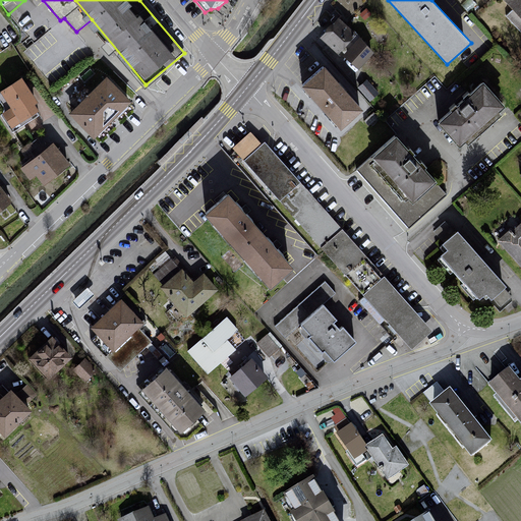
[(520,0),(508,0),(513,6),(507,11),(520,27),(520,0)]
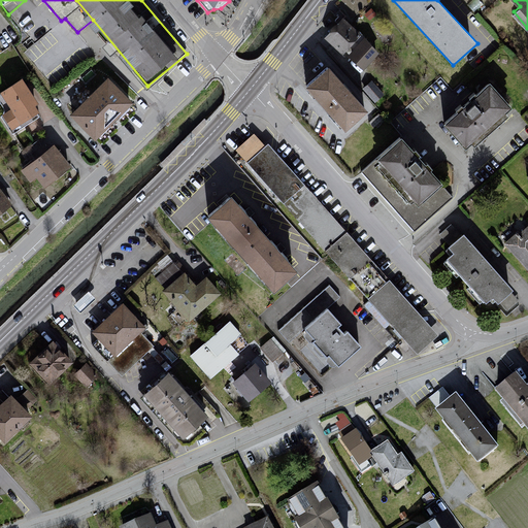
[(342,18),(326,36),(344,53),(361,34),(342,18)]
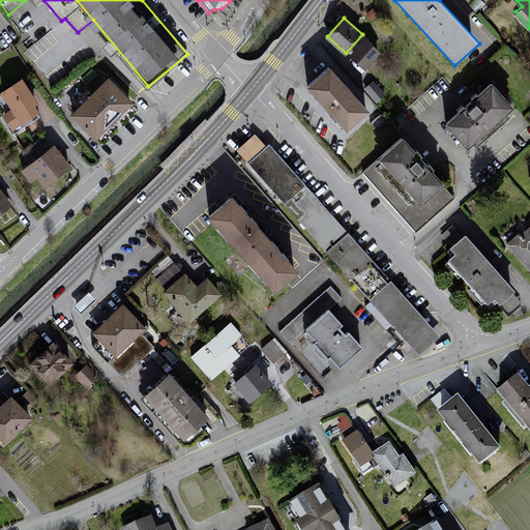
[(380,53),(365,37),(349,56),(365,70),(380,53)]
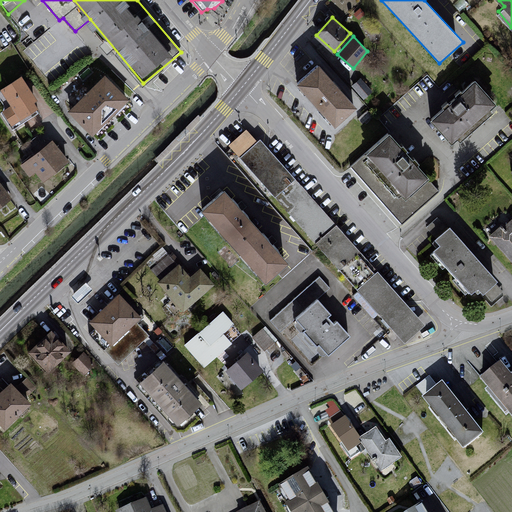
[(318,66),(298,84),(336,125),(356,107),(318,66)]
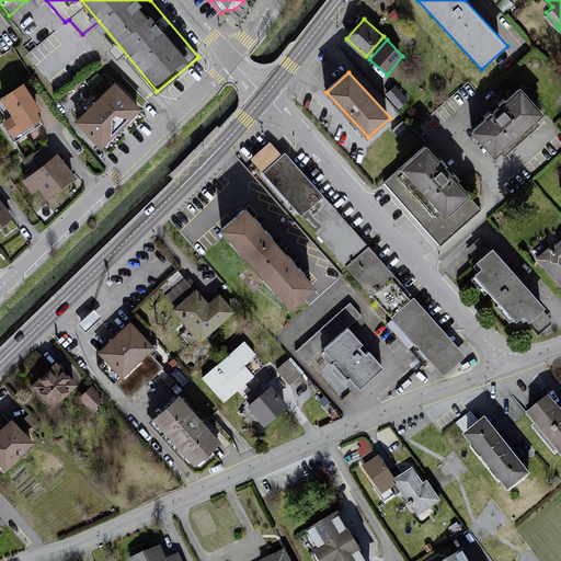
[(399,105),(409,96),(396,82),(386,91),(399,105)]
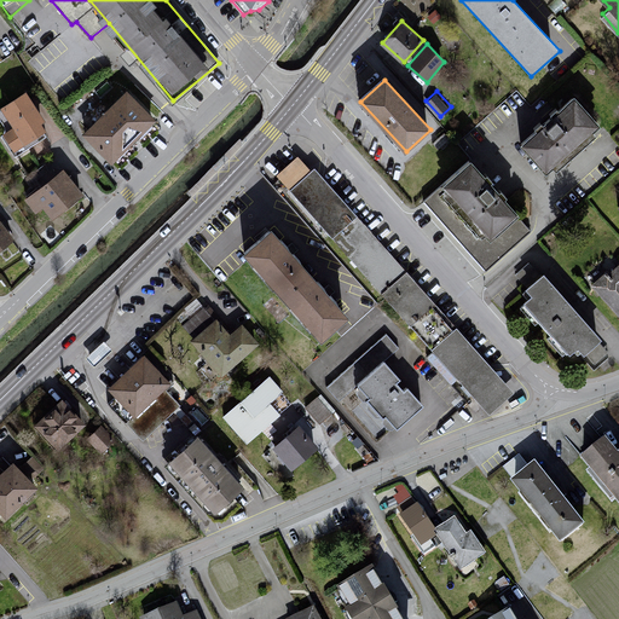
[(127,93),(84,136),(113,165),(156,122),(127,93)]
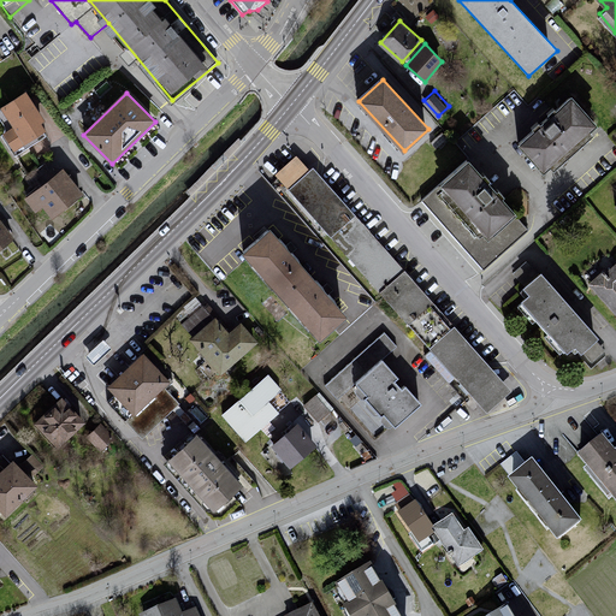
[(28,94),(3,108),(15,129),(4,136),(15,154),(47,135),(41,124),(43,120),(28,94)]
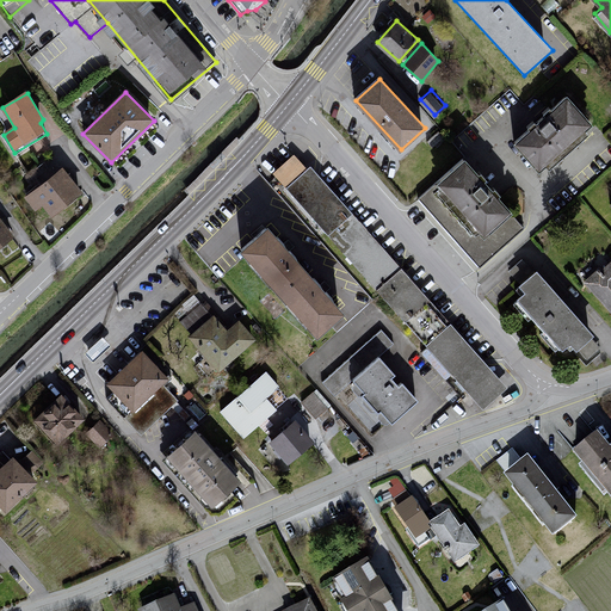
[(571,97),(517,146),(544,176),(598,128),(571,97)]
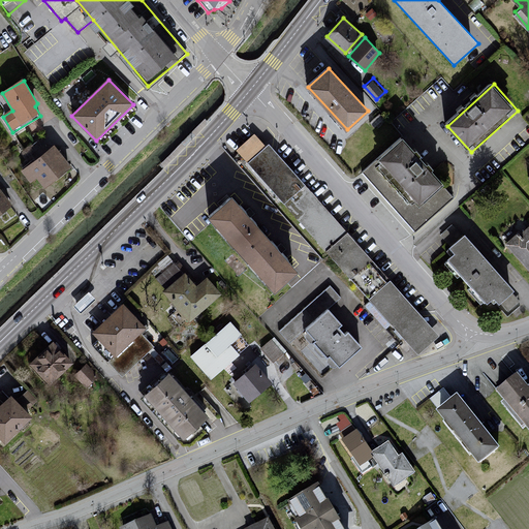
[(248,162),(266,147),(254,134),(237,150),(248,162)]
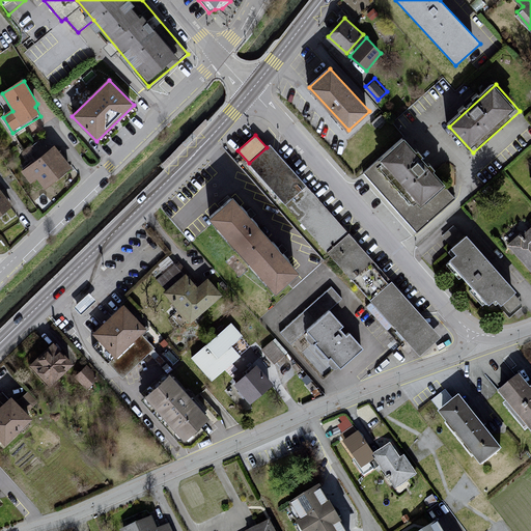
[(404,139),(365,174),(417,232),(456,197),(404,139)]
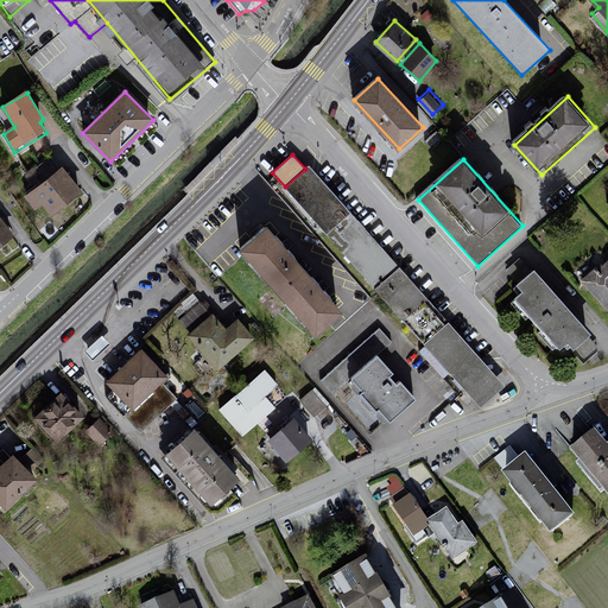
[(285,187),(284,188),(327,235),(352,213),(309,165),(305,169),(285,187)]
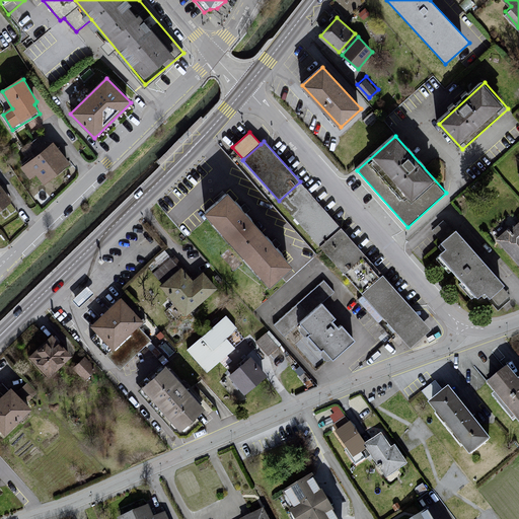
[(55,144),(26,165),(43,188),(72,166),(55,144)]
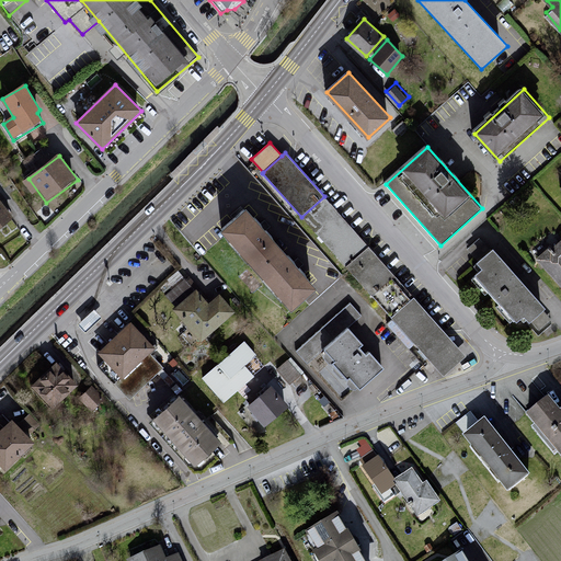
[(370,247),(324,196),(301,217),(346,267),(370,247)]
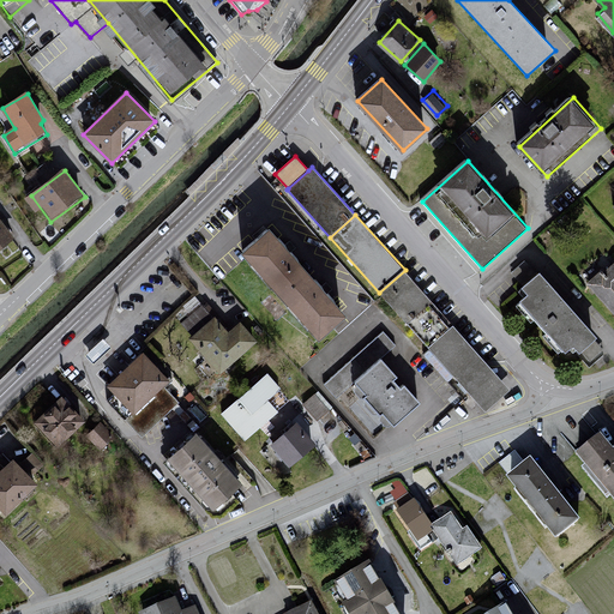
[(0,217),(0,251),(16,240),(0,217)]
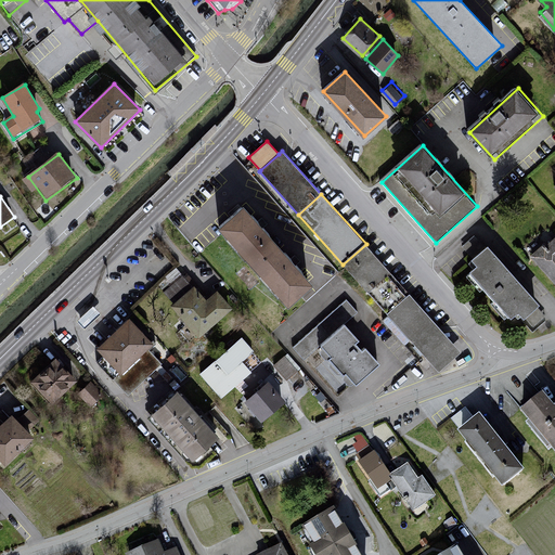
[(312,285),(244,206),(218,229),(286,308),(312,285)]
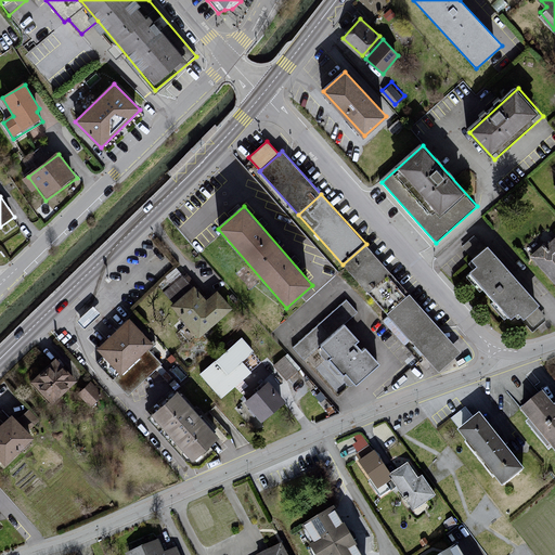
[(463,244),(472,253),(478,245),(468,237),(463,244)]
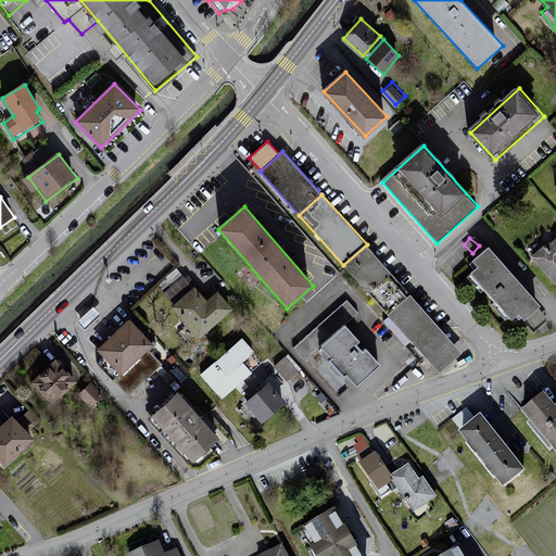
[(555,238),(534,257),(555,282),(555,238)]
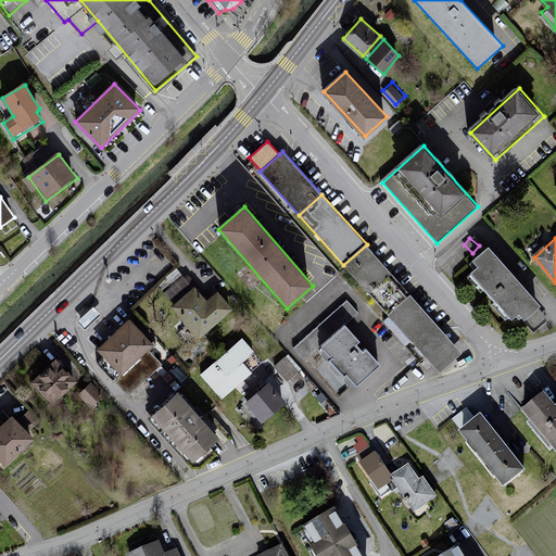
[(412,294),(367,244),(343,265),(388,316),(412,294)]
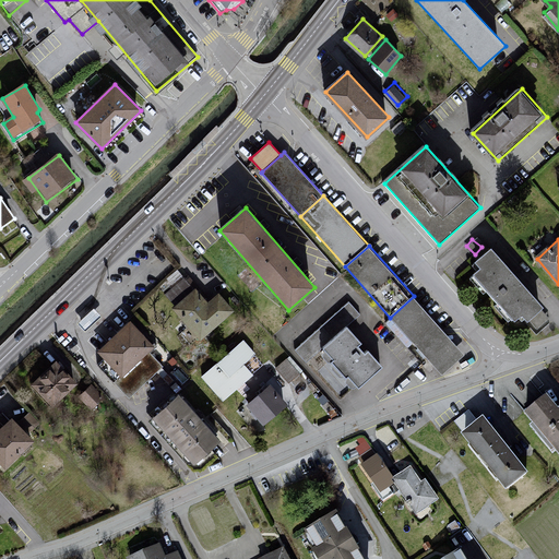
[(492,249),(476,263),(480,270),(475,278),(516,321),(526,314),(530,321),(546,308),(492,249)]
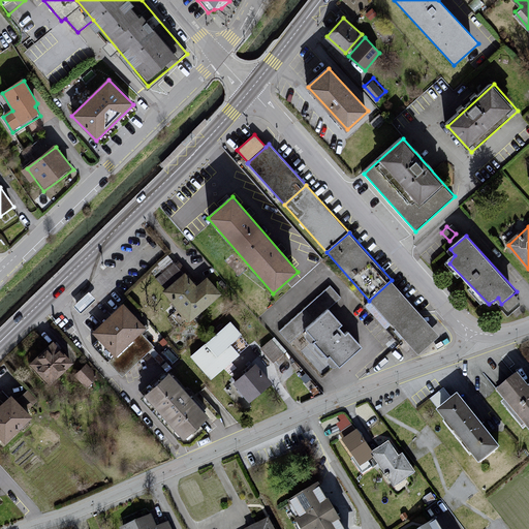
[(165,289),(185,273),(176,261),(156,278),(165,289)]
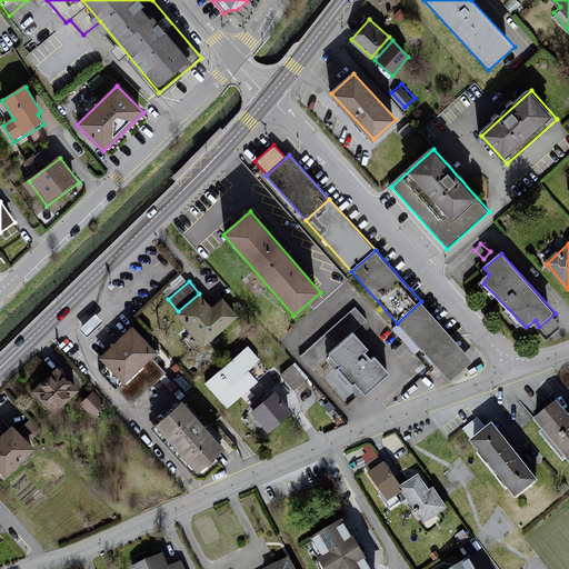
[(178,311),(173,316),(202,348),(237,317),(221,299),(211,308),(199,293),(178,311)]
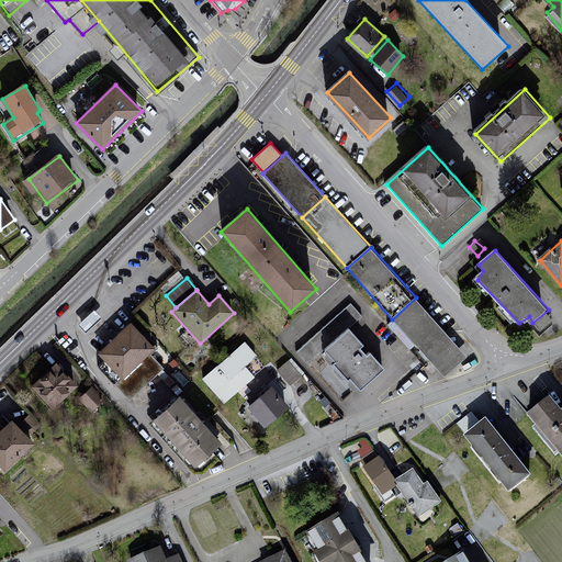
[(470,358),(416,298),(392,319),(446,379),(470,358)]
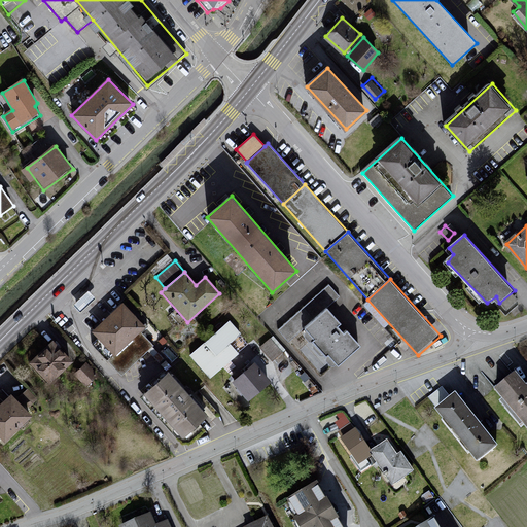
[(341,297),(328,285),(278,332),(289,346),(306,329),(341,366),(363,346),(349,331),(346,335),(340,327),(343,324),(328,309),(341,297)]
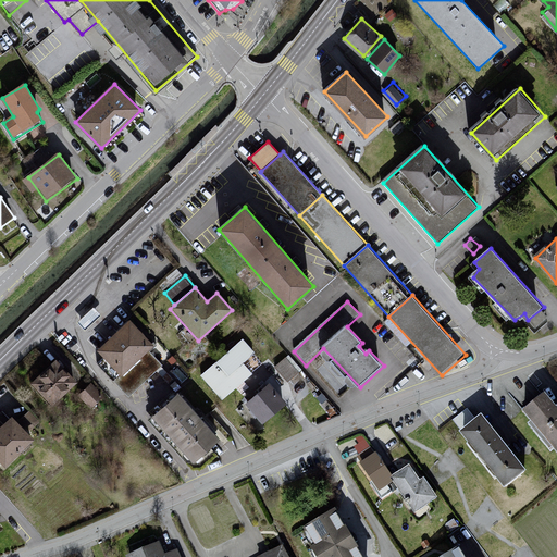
[(94,308),(77,322),(85,330),(101,316),(94,308)]
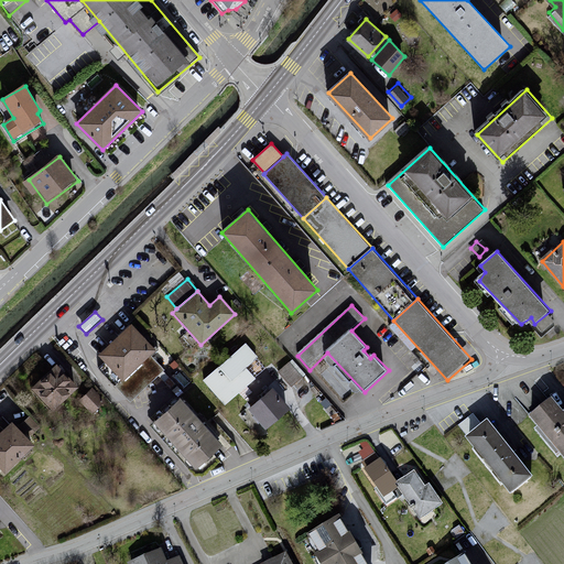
[(131,324),(98,354),(106,362),(122,380),(151,355),(155,350),(131,324)]
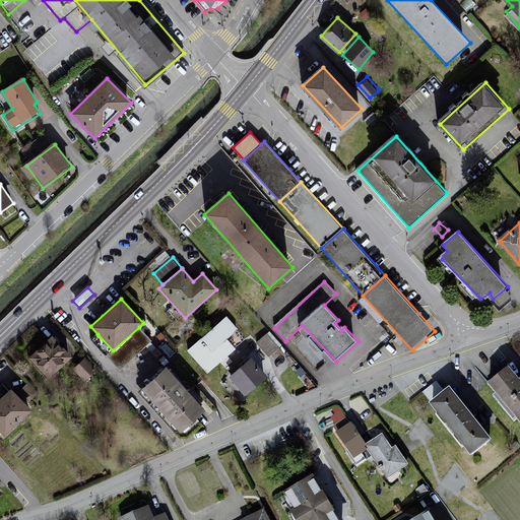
[(239,330),(226,316),(187,350),(207,374),(237,349),(228,339),(239,330)]
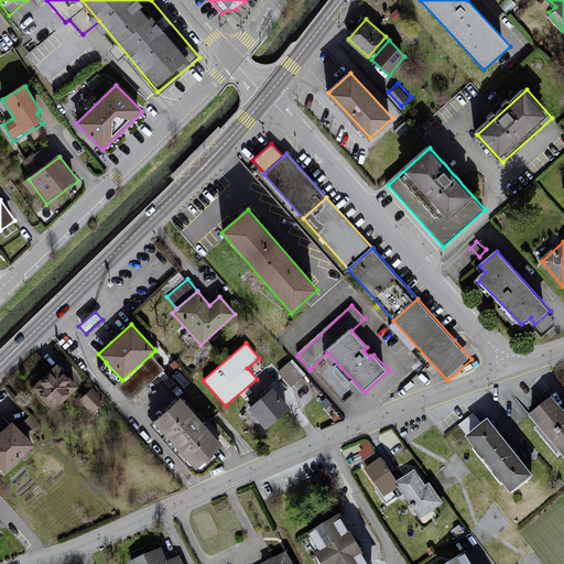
[(165,369),(151,355),(122,380),(106,362),(99,369),(130,402),(165,369)]
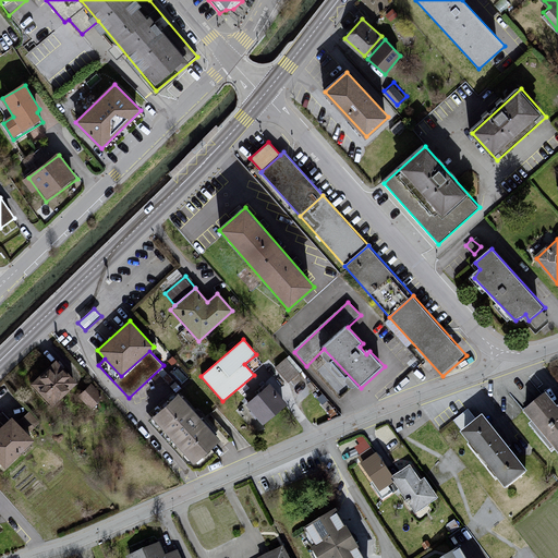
[(288,378),(300,368),(289,353),(276,363),(288,378)]
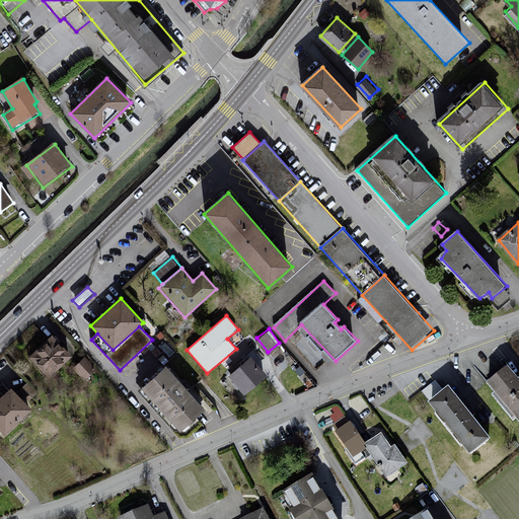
[(74,357),(55,336),(30,358),(50,379),(74,357)]
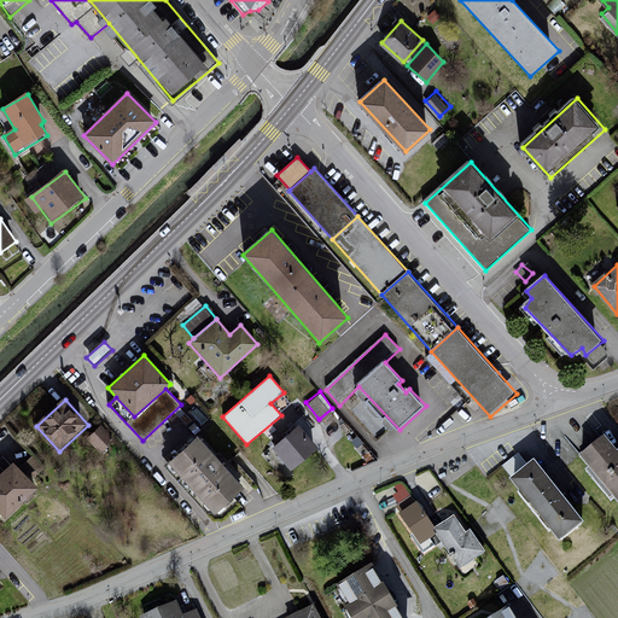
[(99,421),(88,433),(103,448),(115,436),(99,421)]
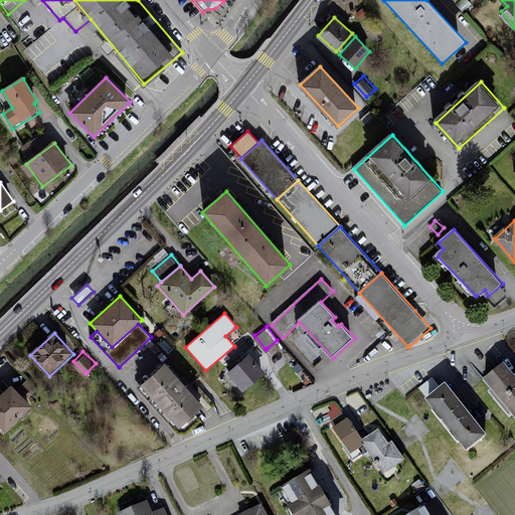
[(267,374),(249,355),(227,373),(244,393),(267,374)]
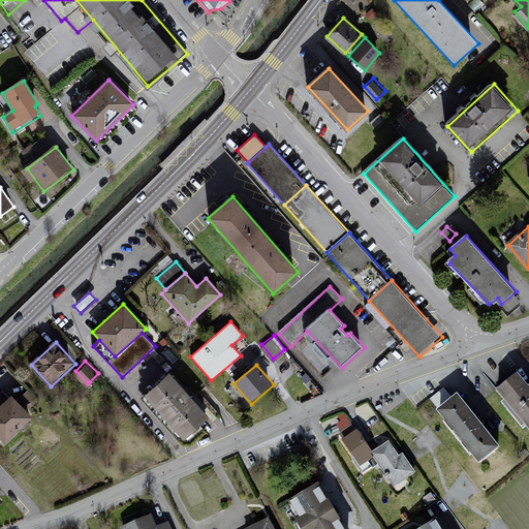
[(209,415),(169,373),(144,397),(184,439),(209,415)]
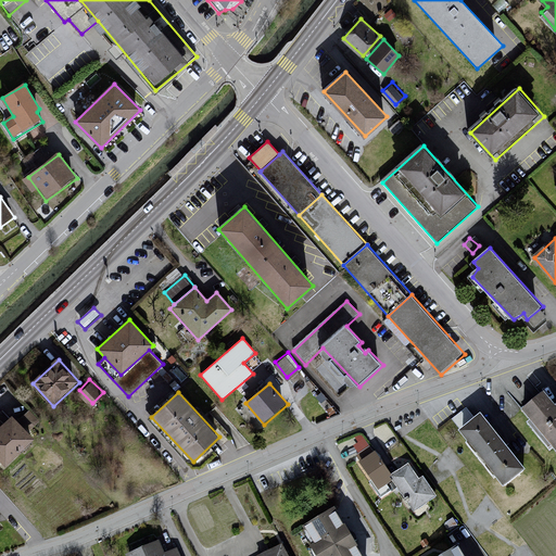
[(555,404),(548,395),(527,413),(555,447),(555,404)]
